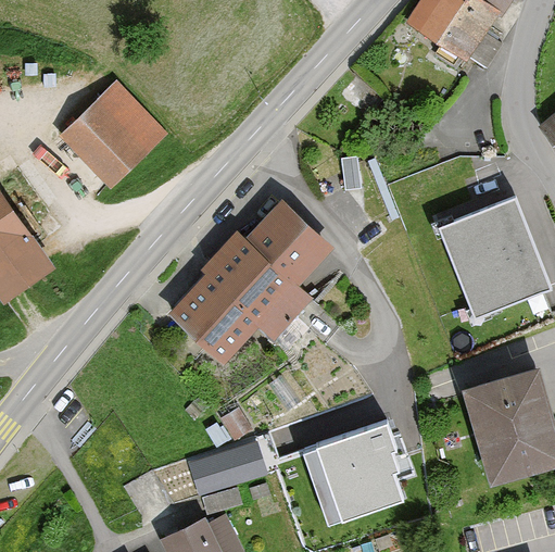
[(515,0),(426,0),(407,27),(466,66),(515,0)]
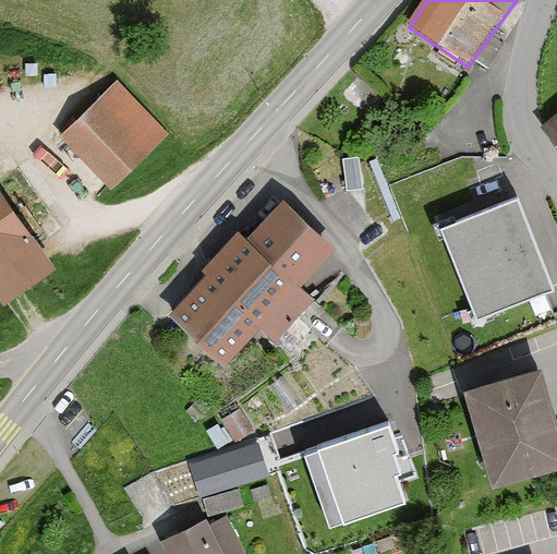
[(119,81),(60,134),(110,189),(169,135),(119,81)]
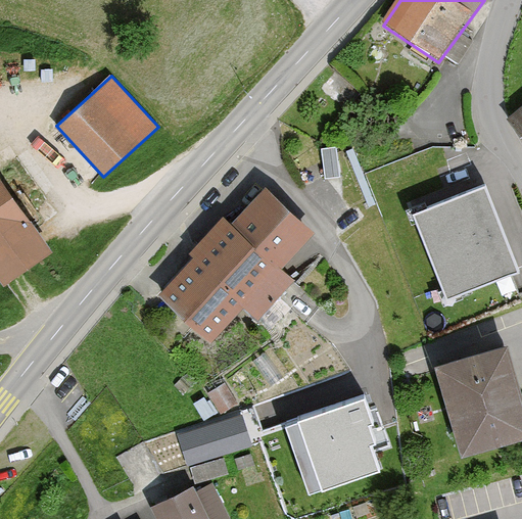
[(521,110),(503,127),(521,149),(521,110)]
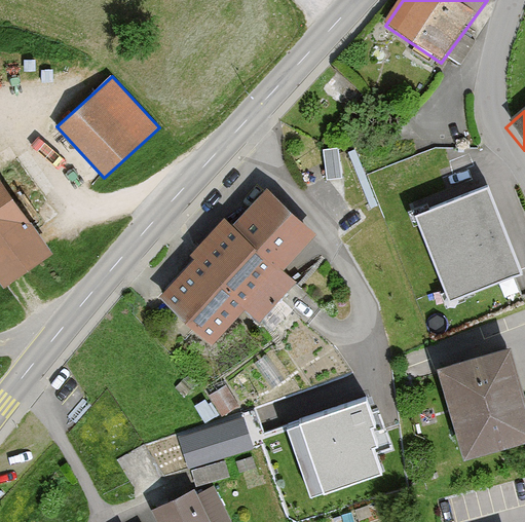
[(0,173),(0,276),(5,284),(54,249),(0,173)]
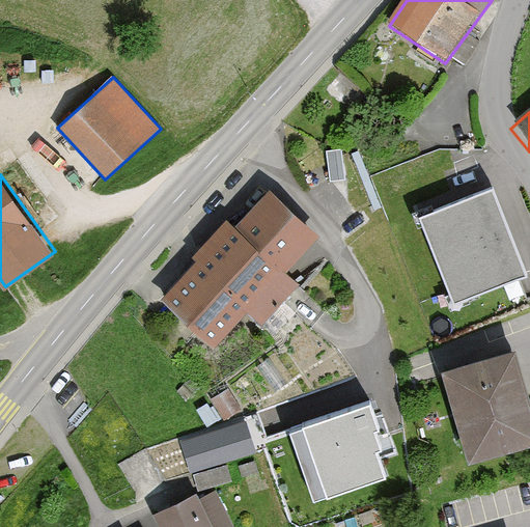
[(524,268),(491,185),(423,212),(457,295),(524,268)]
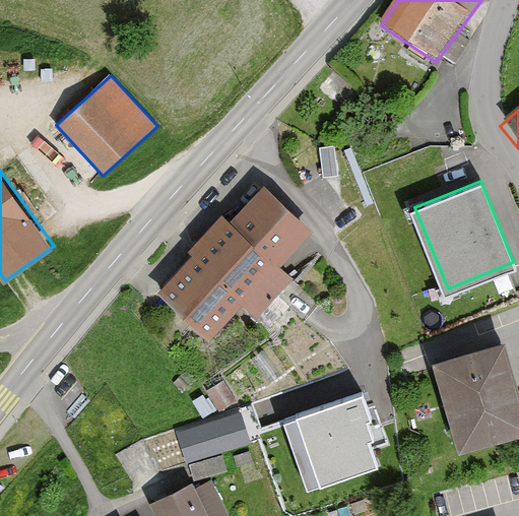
[(312,239),(262,189),(229,227),(219,222),(187,254),(153,299),(210,346),(241,311),(257,326),(295,291),(280,271),(312,239)]
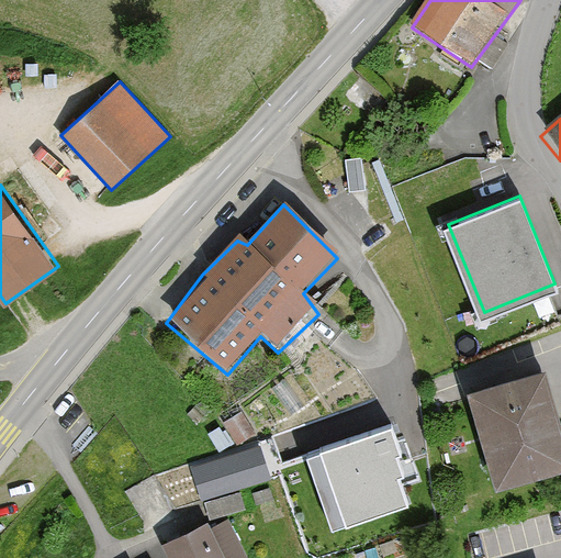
[(560,428),(547,374),(467,395),(493,492),(560,477),(560,428)]
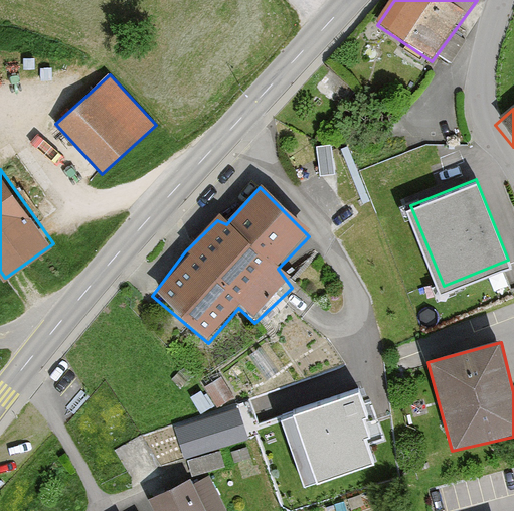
[(360,392),(282,418),(306,489),(373,466),(365,443),(370,441),(365,424),(370,422),(360,392)]
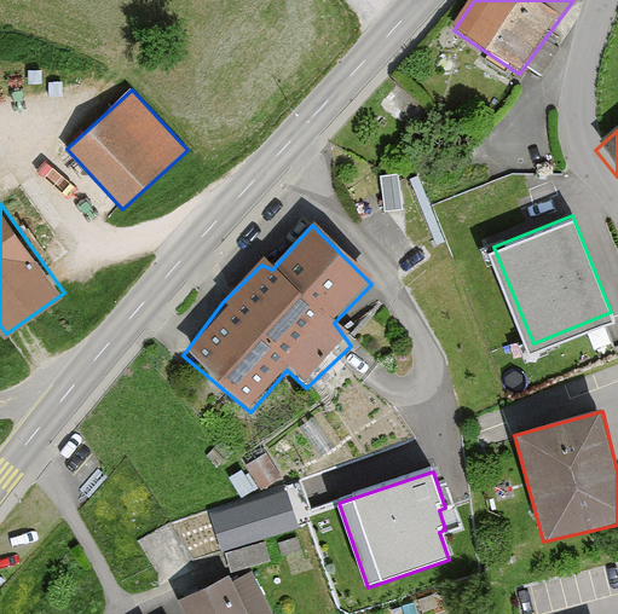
[(211,509),(223,550),(299,528),(287,487),(211,509)]
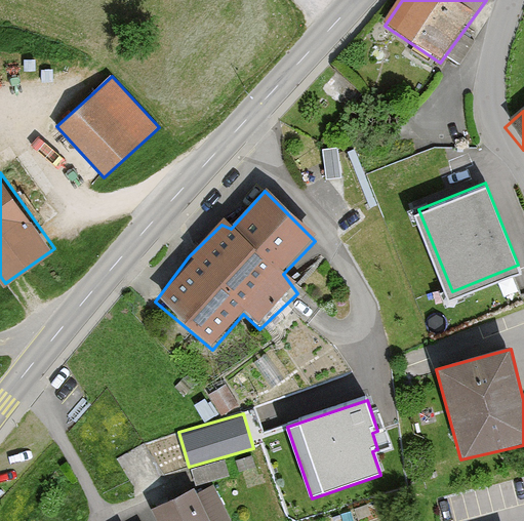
[(197,499),(192,492),(151,512),(154,520),(222,520),(208,493),(197,499)]
